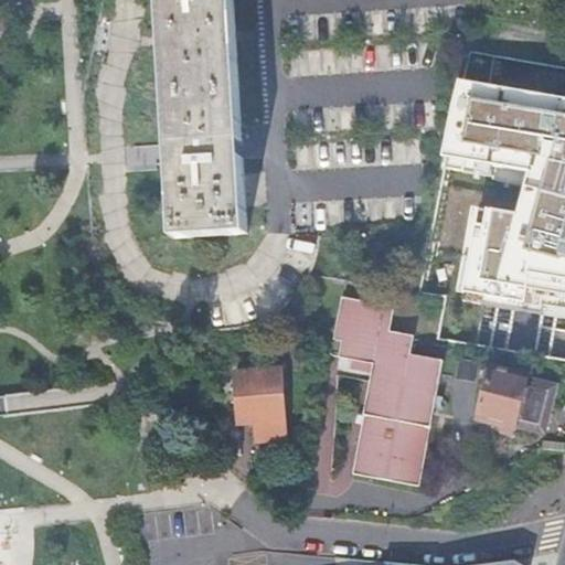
[(247,236),(232,0),(158,0),(166,114),(173,240),(247,236)]
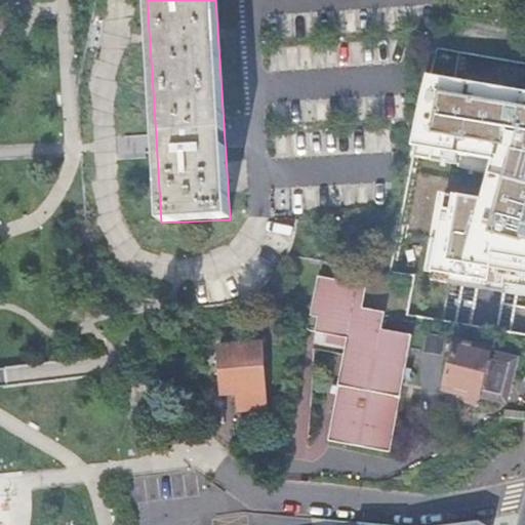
[(524,91),(429,75),(423,89),(411,155),(429,157),(430,149),(492,159),(484,199),(447,193),(432,281),(524,294),(524,91)]
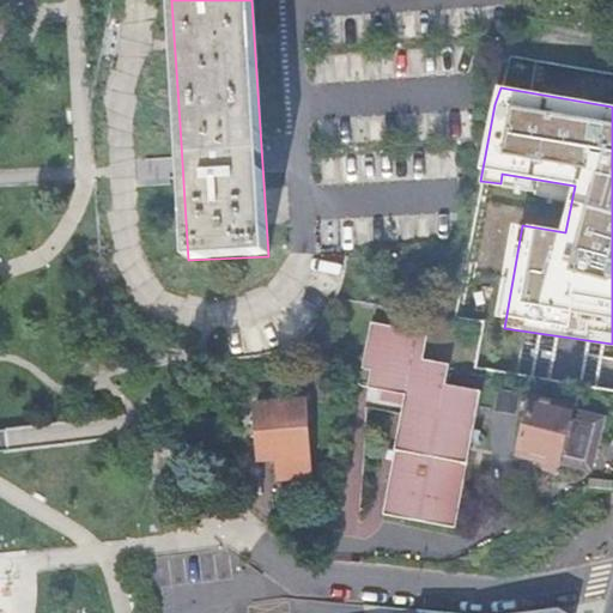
[(424,359),(429,333),(371,321),(362,366),(371,369),(368,386),(405,394),(382,514),(418,521),(454,528),(480,390),(445,384),(449,365),(424,359)]
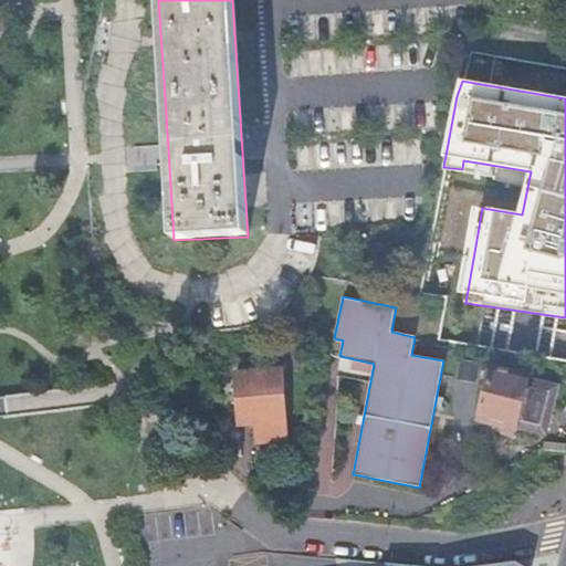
[(528,380),(530,378),(492,367),(478,419),(516,430),(519,421),(538,427),(549,387),(528,380)]
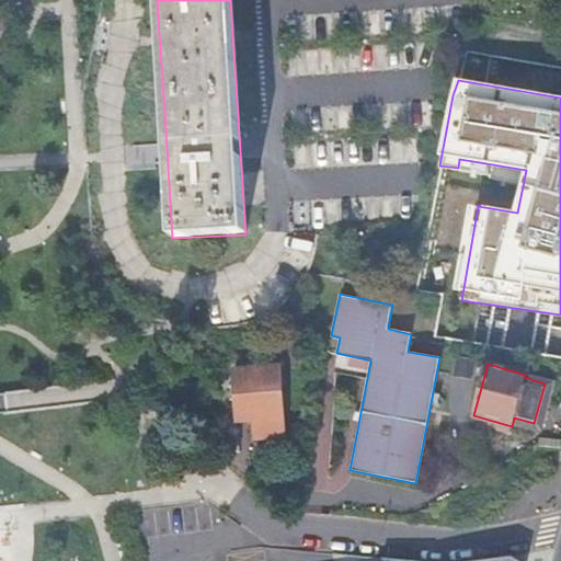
[(254,438),(254,441),(285,438),(279,366),(233,369),(236,395),(238,420),(254,419),(255,438),(254,438)]
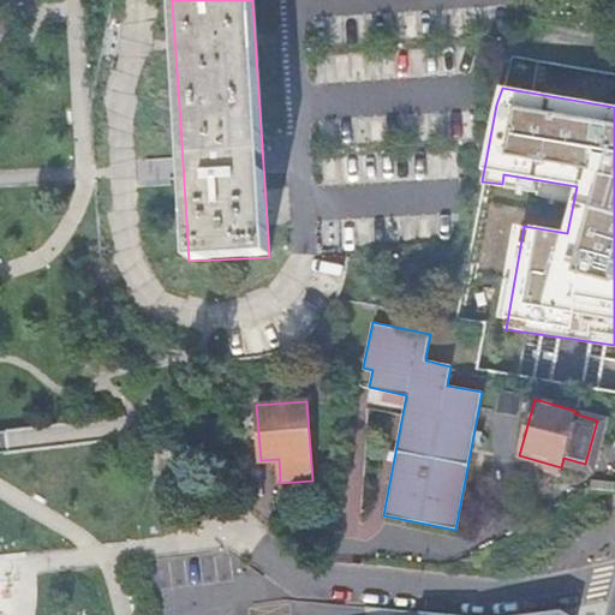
[(581,513),(566,530),(574,539),(591,523),(581,513)]
